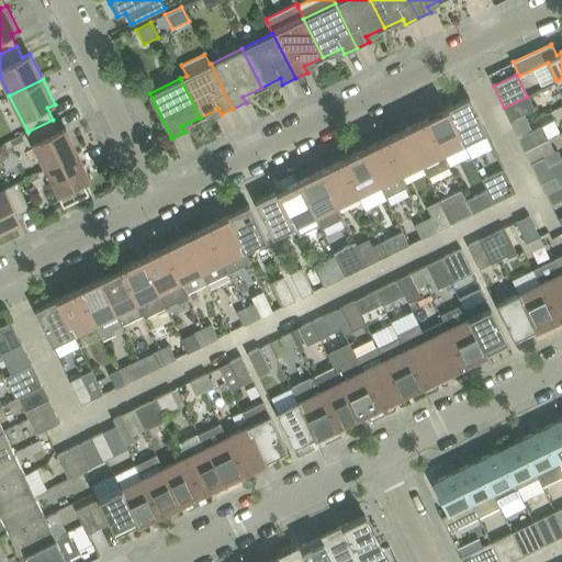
[(504,108),(515,128),(528,122),(525,114),(535,110),(528,96),(527,97),(504,108)]
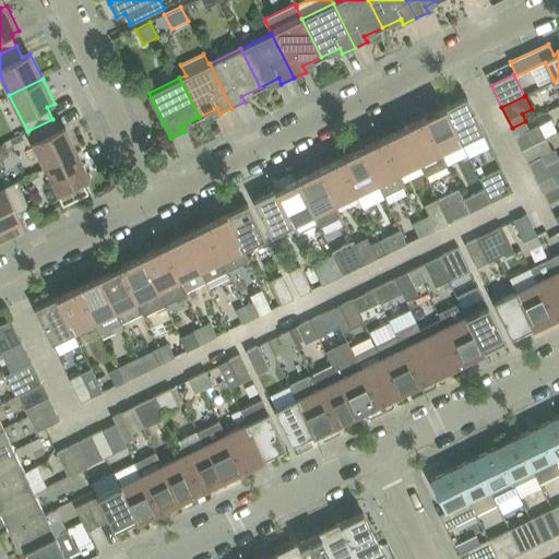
[(467,96),(445,107),(463,143),(485,132),(467,96)]
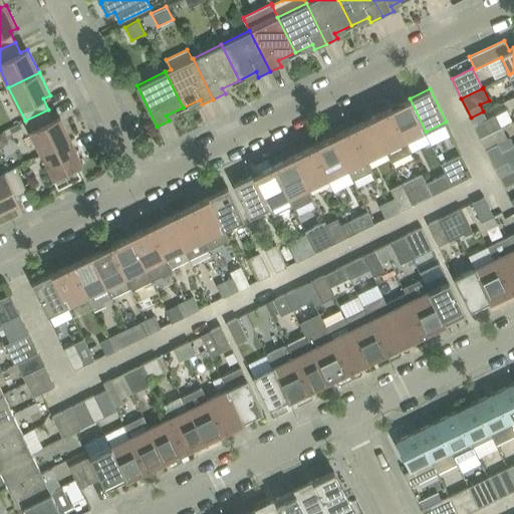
[(410,98),(390,108),(406,141),(426,132),(410,98)]
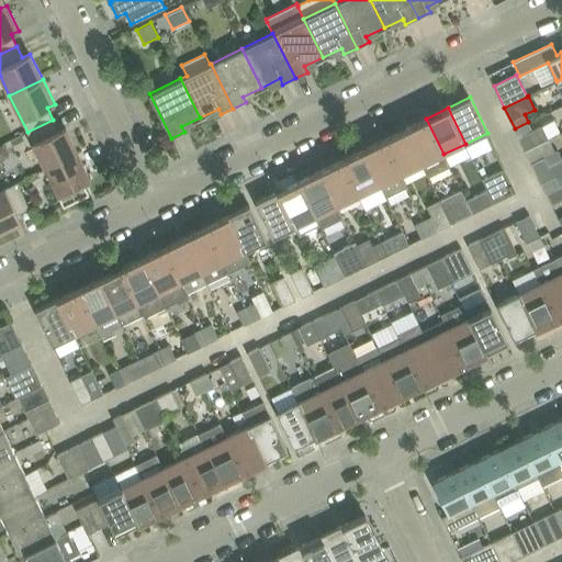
[(426,119),(405,128),(423,165),(428,176),(450,166),(444,154),(426,119)]
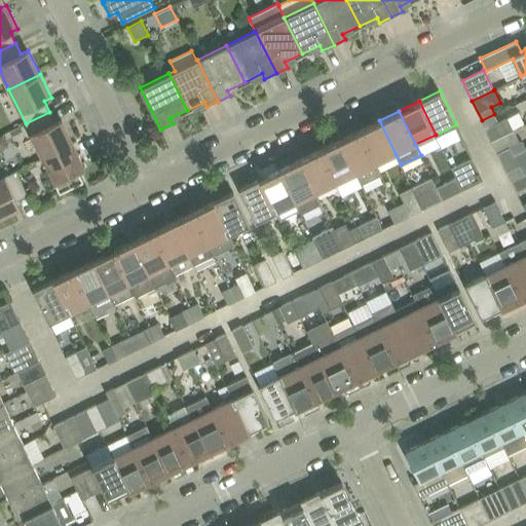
[(26,123),(42,158),(73,143),(62,118),(54,122),(49,112),(26,123)]
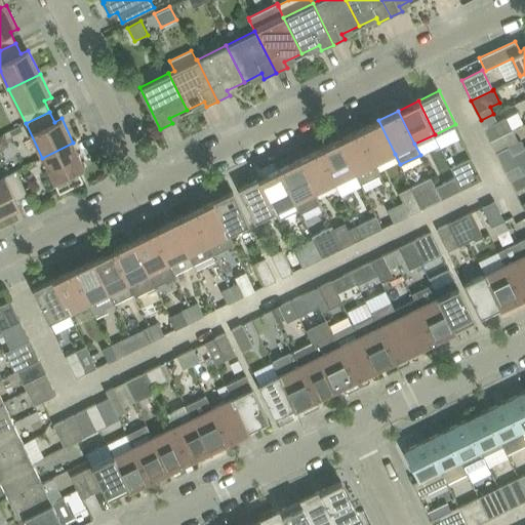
[(481,120),(490,140),(513,129),(507,118),(497,122),(493,114),(481,120)]
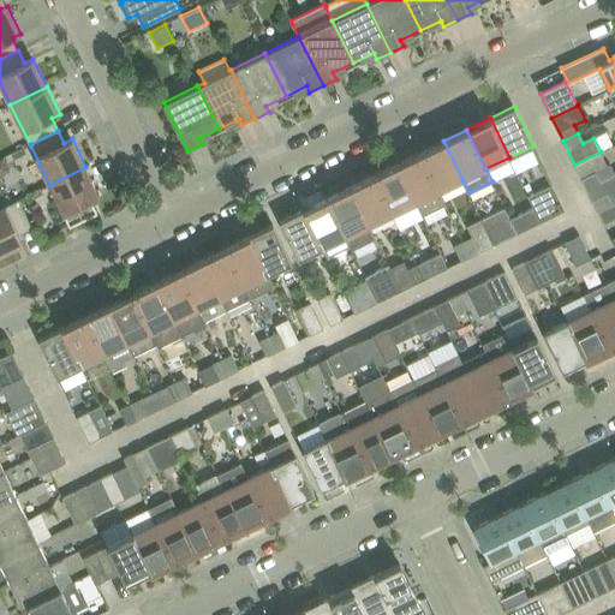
[(443,141),(421,153),(440,191),(463,180),(443,141)]
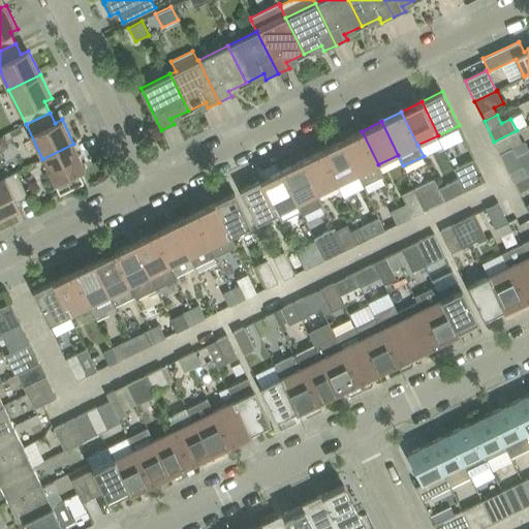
[(494,142),(500,153),(512,147),(517,155),(517,156),(528,150),(528,149),(525,141),(522,142),(517,130),(494,142)]
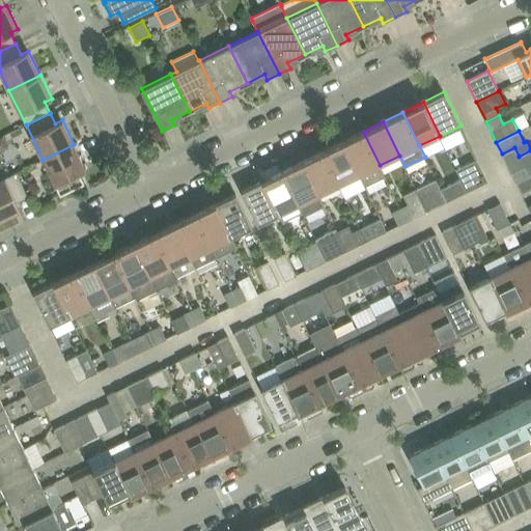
[(363,132),(342,141),(359,175),(364,186),(383,177),(378,166),(380,165),(363,132)]
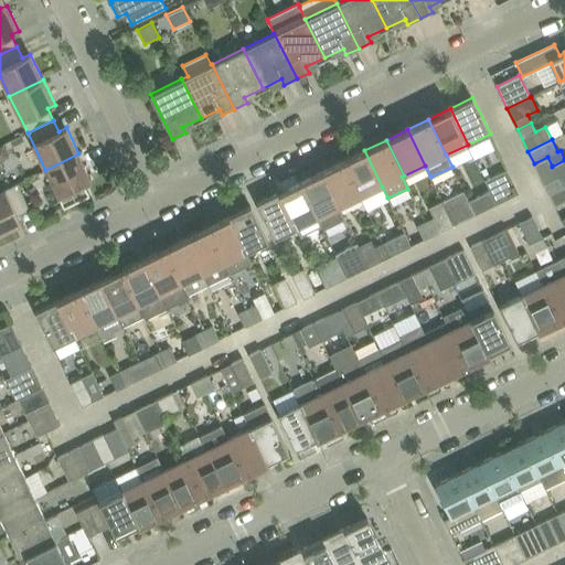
[(3,146),(0,147),(0,161),(9,158),(3,146)]
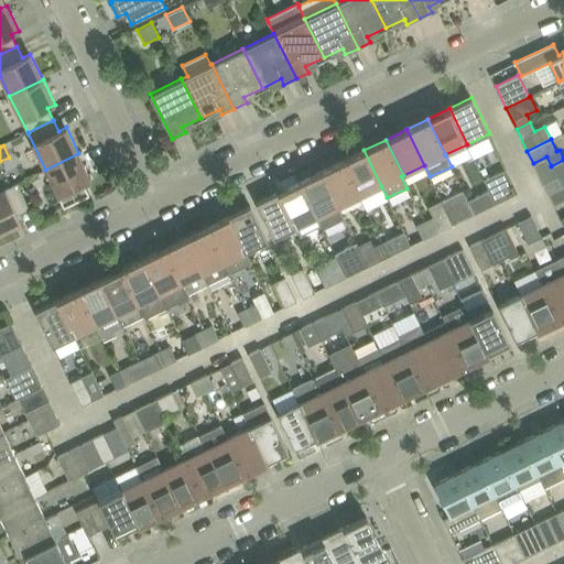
[(364,150),(343,161),(360,196),(381,186),(364,150)]
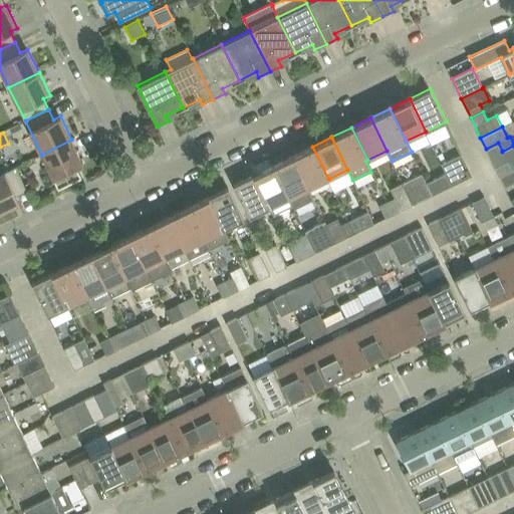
[(71,140),(41,155),(58,189),(81,177),(76,166),(82,163),(71,140)]
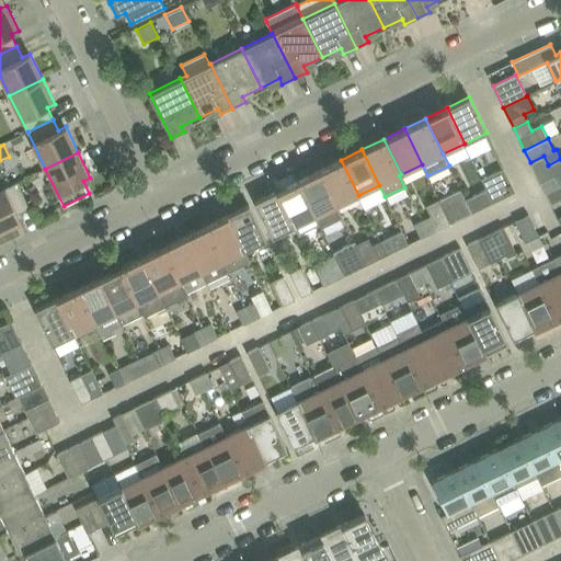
[(530,162),(540,184),(553,178),(548,165),(548,164),(544,156),(530,162)]
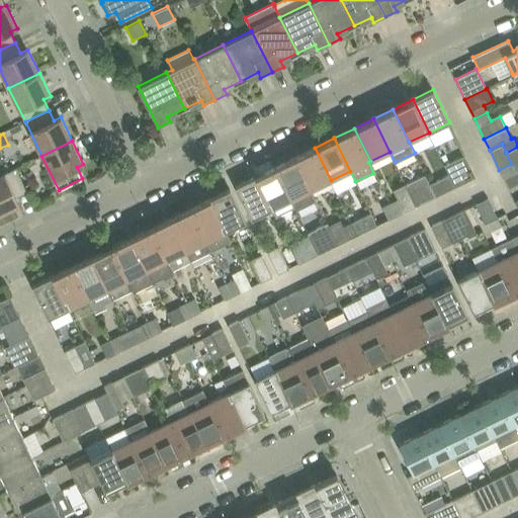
[(315,148),(294,157),(311,190),(331,180),(315,148)]
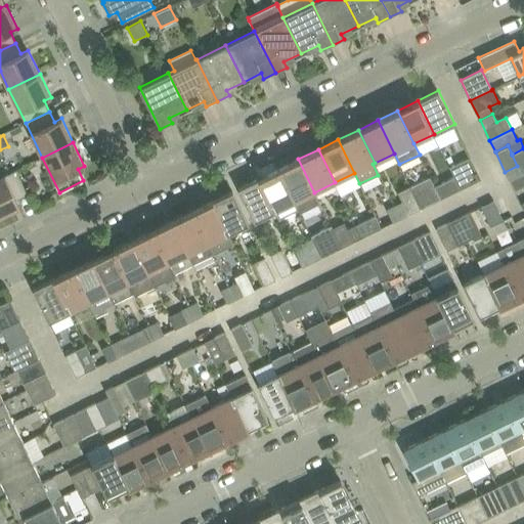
[(454,176),(461,188),(481,179),(470,157),(450,167),(454,176)]
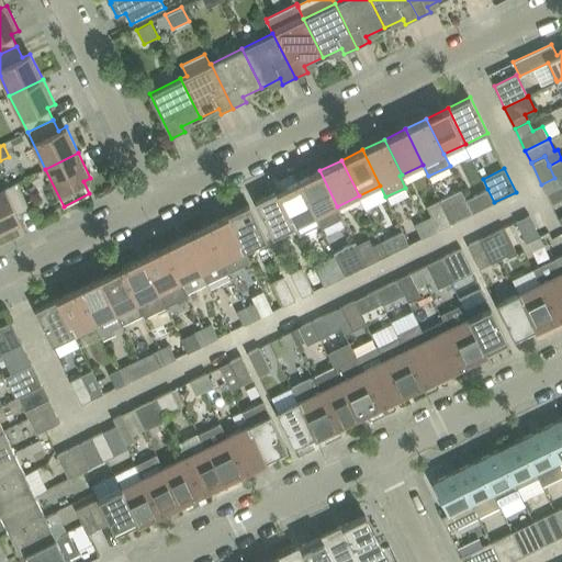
[(319,170),(299,181),(319,224),(322,227),(343,217),(337,206),(319,170)]
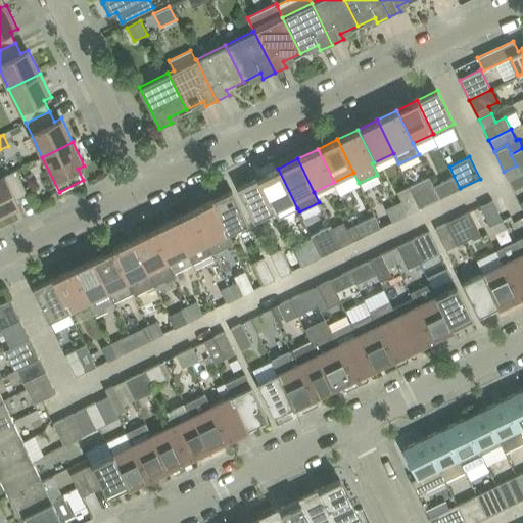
[(516,165),(504,172),(513,190),(522,185),(522,172),(520,174),(516,165)]
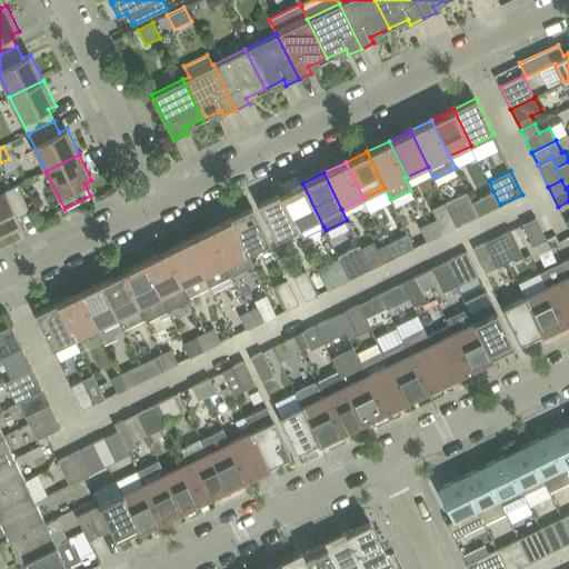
[(302,183),(281,193),(298,229),(302,238),(323,227),(302,183)]
